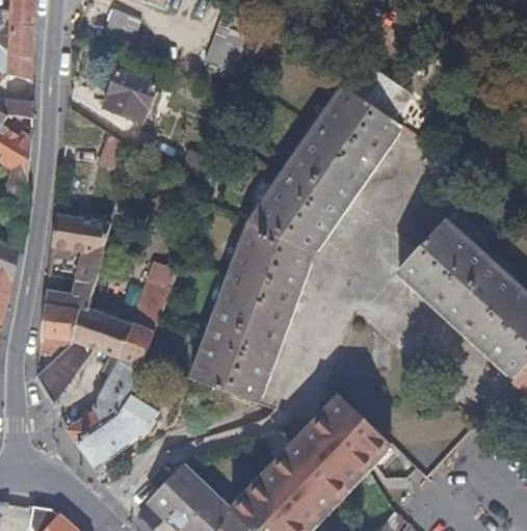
[(33,58),(34,16),(34,0),(8,0),(8,12),(7,52),(7,54),(33,58)]
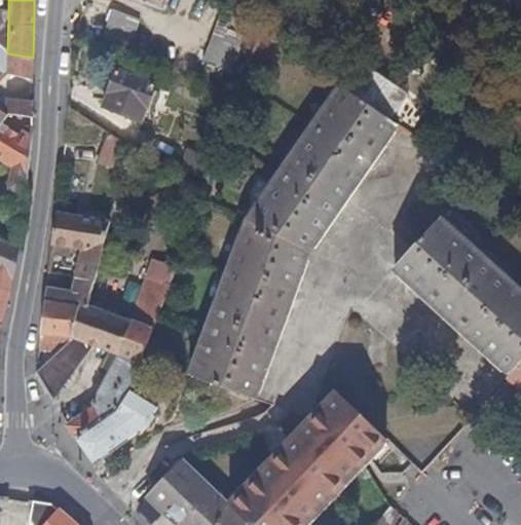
[(127,46),(140,21),(109,6),(99,34),(127,46)]
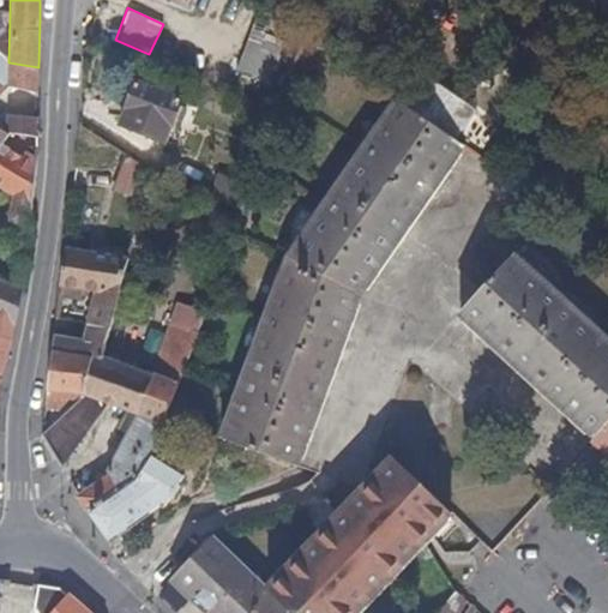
[(0,53),(8,60),(10,14),(0,13),(0,53)]
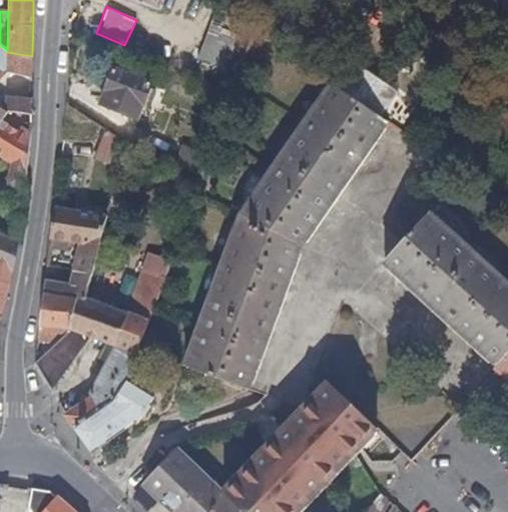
[(222,71),(236,34),(208,23),(193,60),(222,71)]
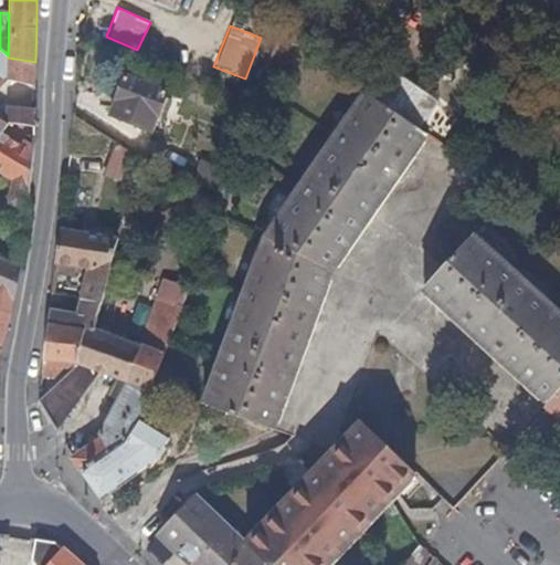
[(34,87),(35,62),(8,58),(7,82),(20,84),(34,87)]
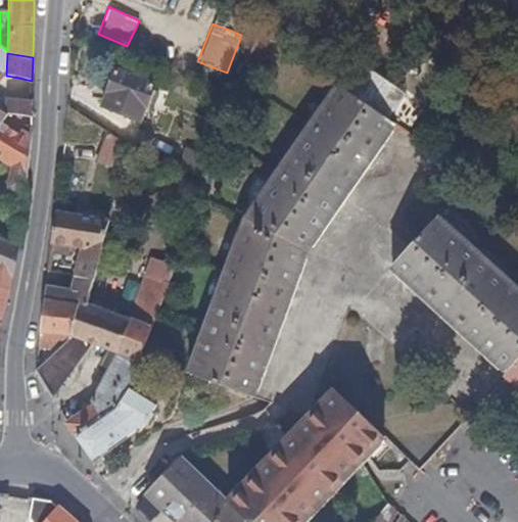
[(138,121),(151,84),(111,68),(97,105),(138,121)]
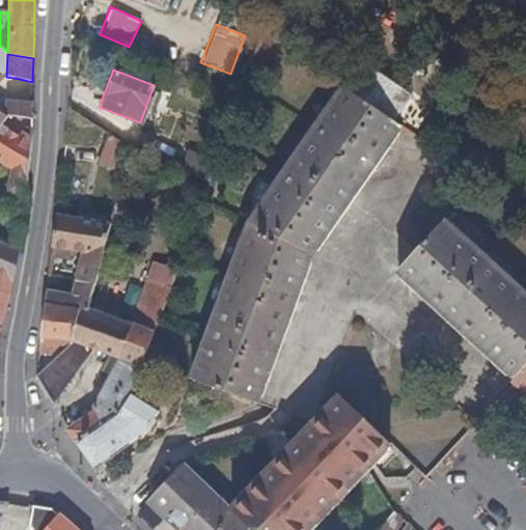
[(279,329),(307,253),(314,243),(354,187),(398,122),(341,83),(246,220),(231,256),(187,377),(252,401),(279,329)]
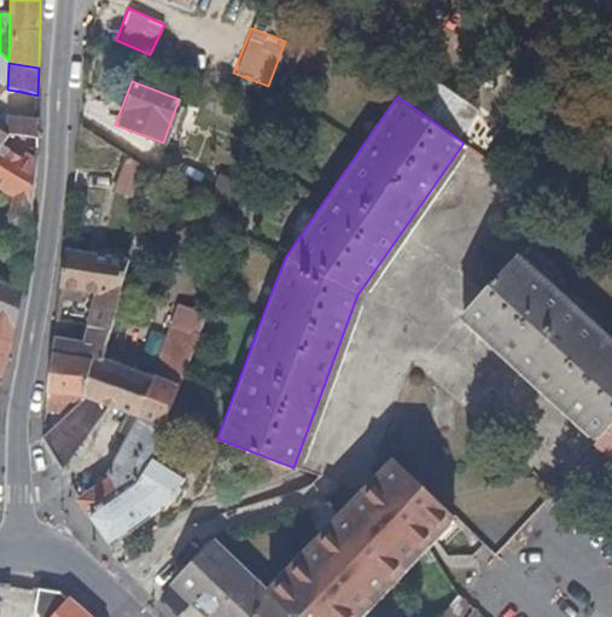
[(239,210),(275,118),(256,112),(232,176),(217,172),(208,195),(239,210)]
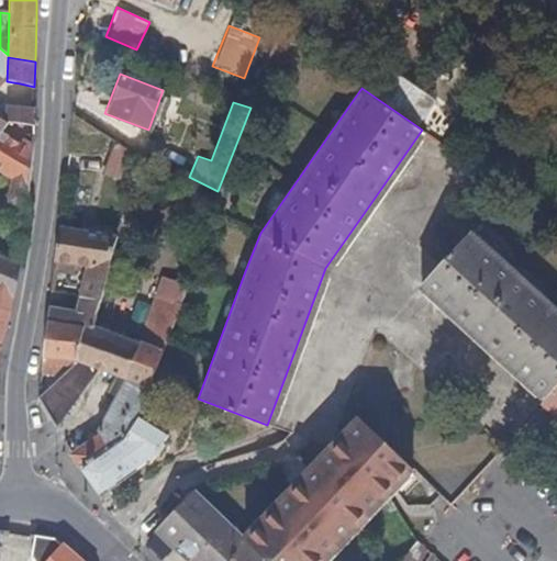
[(33,123),(34,108),(7,107),(6,122),(17,122),(33,123)]
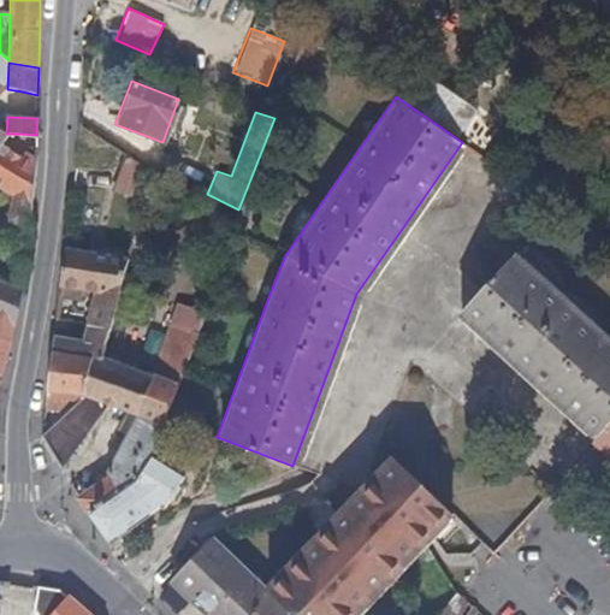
[(30,206),(35,167),(36,146),(28,147),(22,158),(13,152),(9,149),(18,134),(6,134),(5,136),(0,134),(0,188),(11,195),(30,206)]
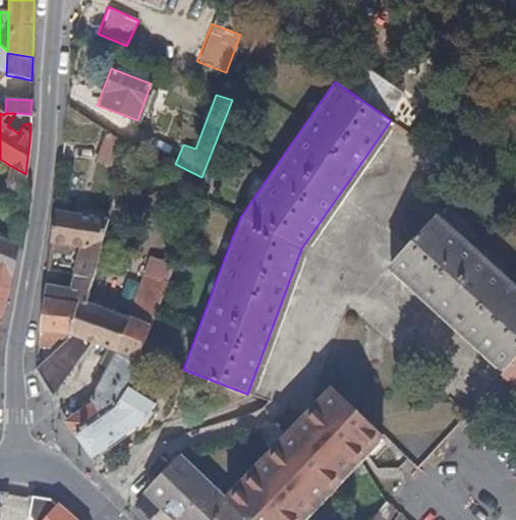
[(18,133),(23,124),(11,128),(18,133)]
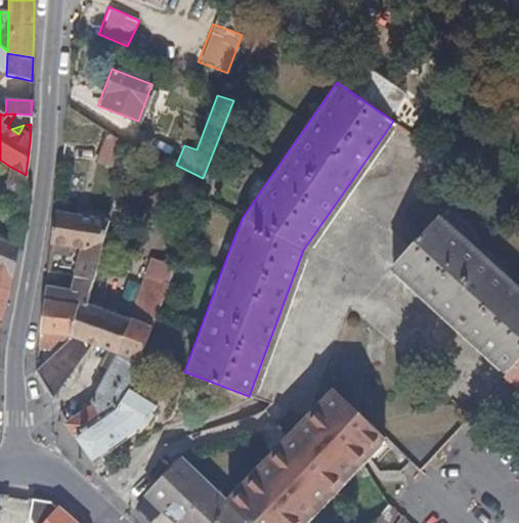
[(99,136),(90,165),(111,170),(119,142),(99,136)]
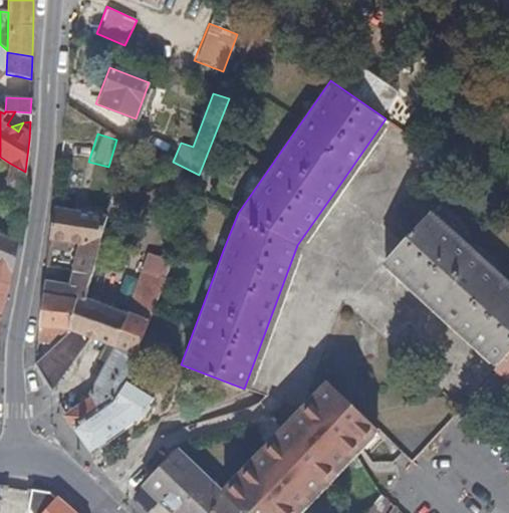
[(22,190),(25,172),(9,163),(6,184),(22,190)]
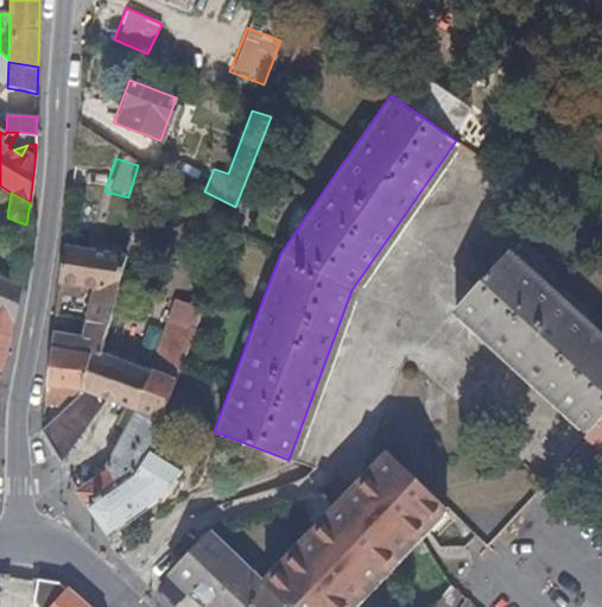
[(111,310),(128,254),(122,252),(62,241),(57,270),(56,282),(88,289),(81,317),(83,318),(107,324),(111,310)]
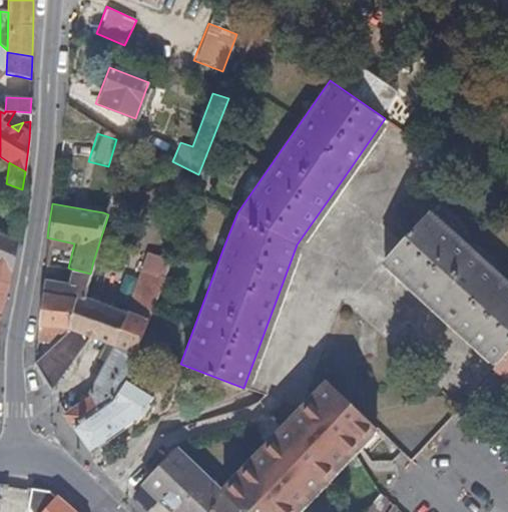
[(507,285),(428,209),(381,259),(495,365),(507,351),(507,285)]
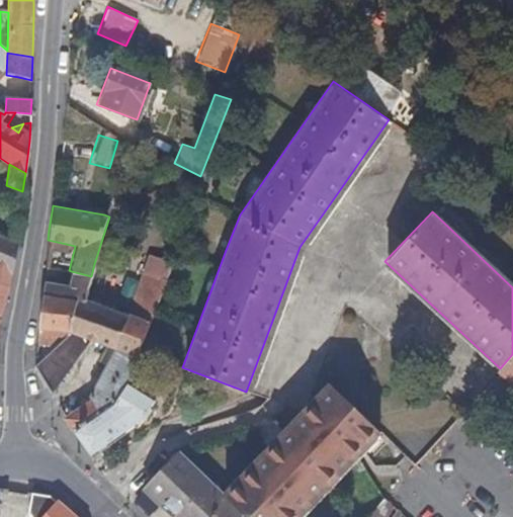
[(12,265),(14,250),(15,245),(0,238),(0,315),(5,297),(8,286),(12,265)]
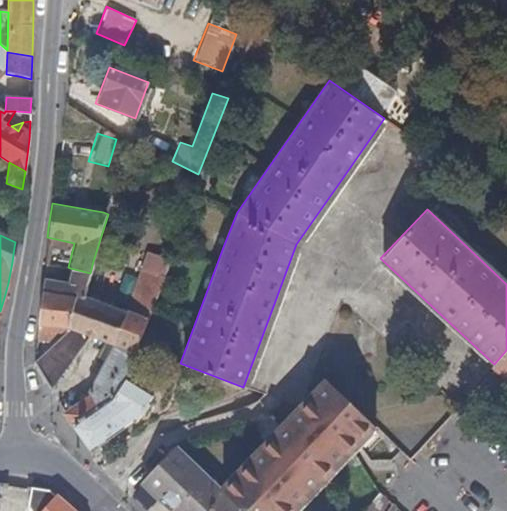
[(125,375),(162,276),(168,261),(167,258),(146,252),(125,309),(83,294),(75,291),(68,327),(82,334),(113,345),(87,392),(87,396),(61,413),(69,424),(94,409),(111,397),(123,380),(124,376),(125,375)]
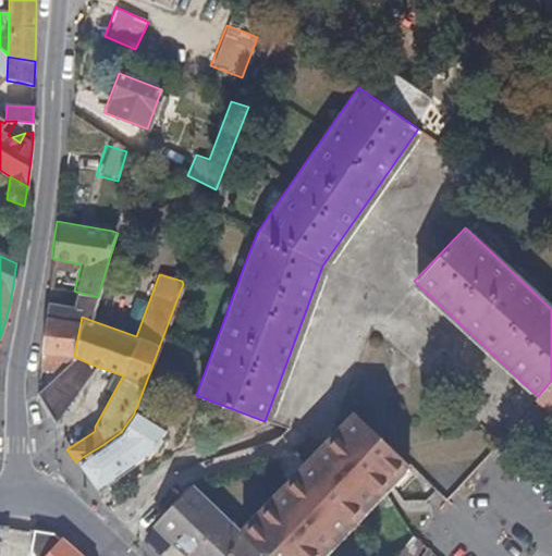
[(105,306),(111,287),(101,284),(98,297),(96,303),(105,306)]
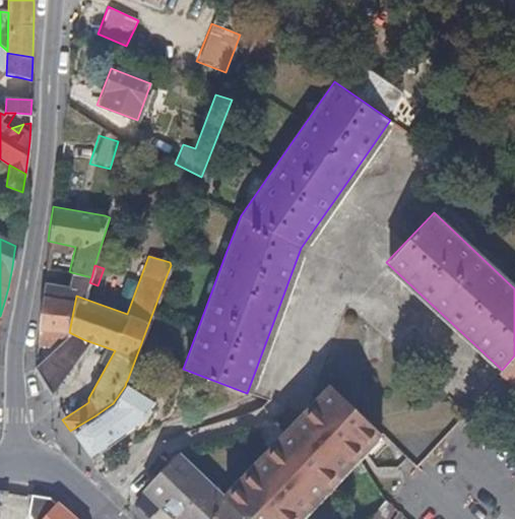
[(53,279),(56,269),(45,266),(44,277),(53,279)]
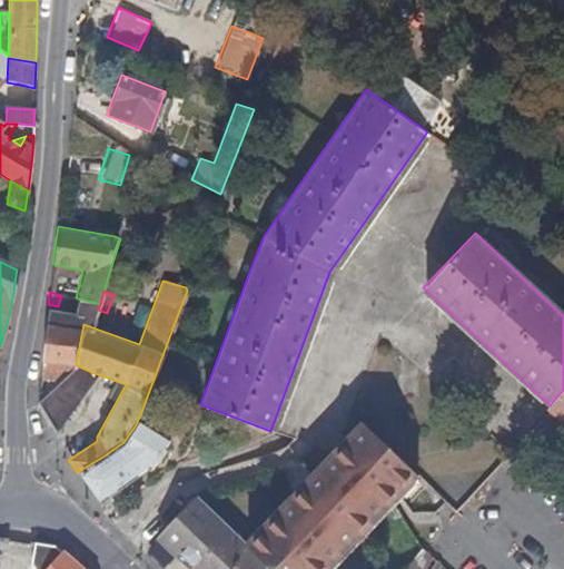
[(76,364),(83,324),(92,327),(98,310),(100,304),(78,298),(76,297),(72,314),(47,311),(41,364),(65,365),(76,364)]
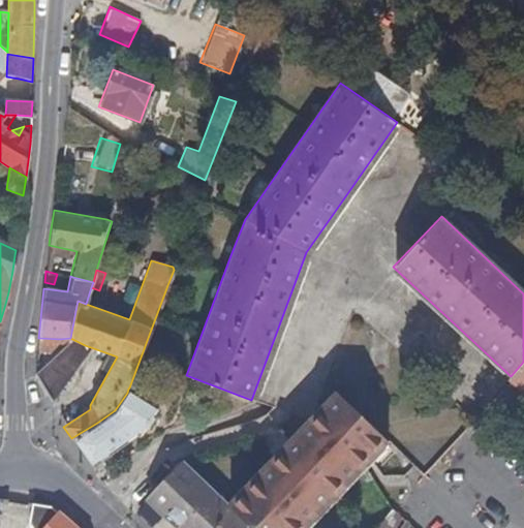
[(78,359),(85,345),(70,338),(60,339),(65,346),(78,359)]
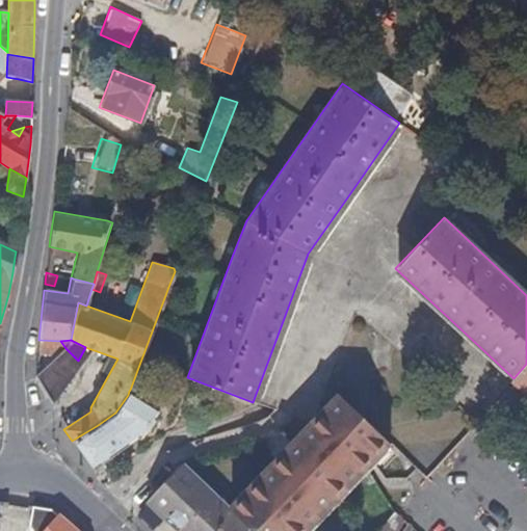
[(51,405),(78,361),(66,348),(33,376),(51,405)]
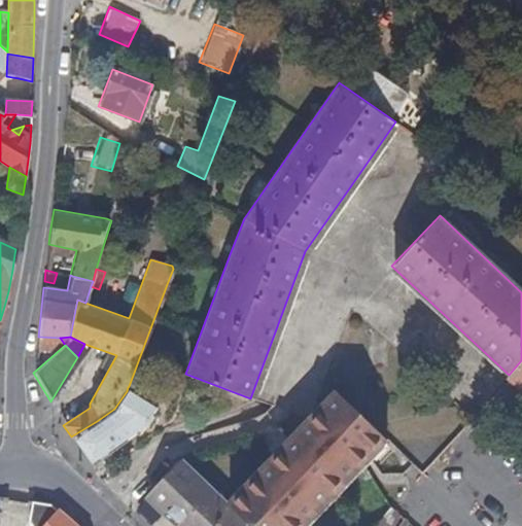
[(519,392),(521,388),(521,360),(509,375),(505,380),(519,392)]
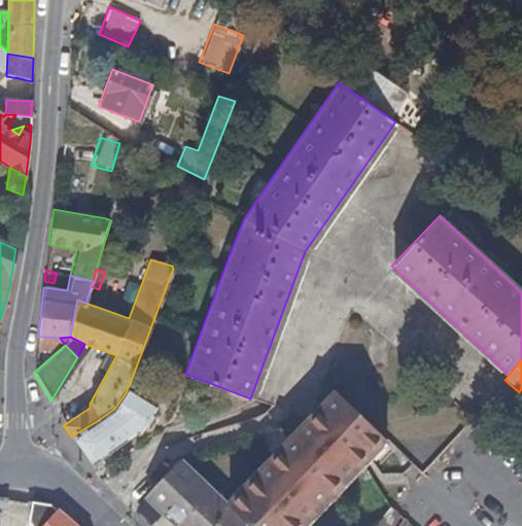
[(491,422),(519,392),(505,380),(478,409),(490,421),(491,422)]
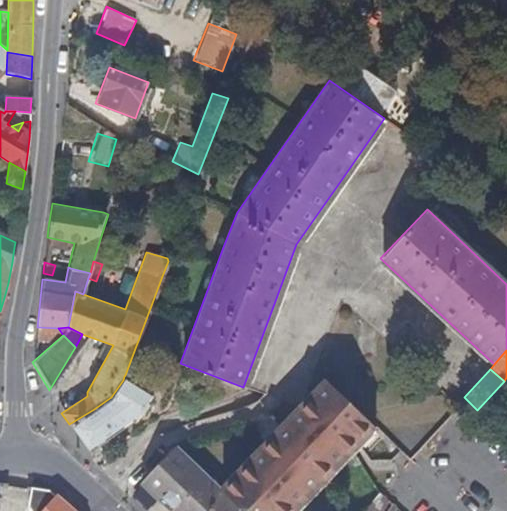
[(85,452),(130,423),(134,423),(138,417),(142,416),(148,408),(146,405),(151,396),(124,376),(123,380),(111,397),(94,409),(69,424),(85,452)]
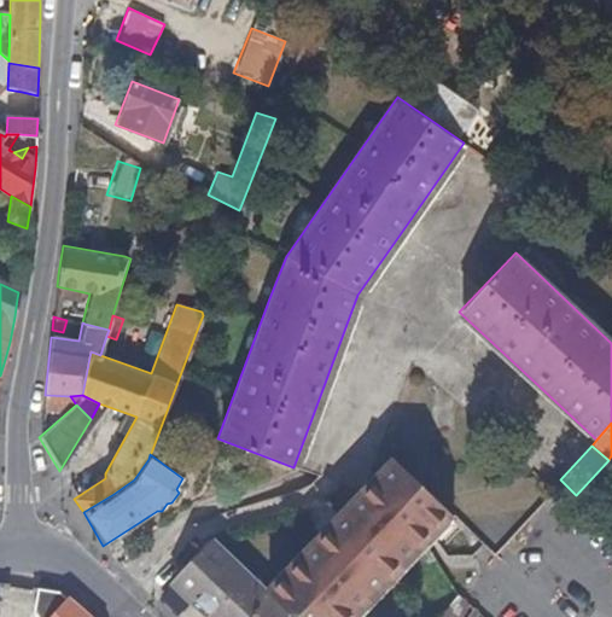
[(353,616),(449,513),(390,455),(326,525),(267,589),(210,539),(167,583),(203,616),(353,616)]
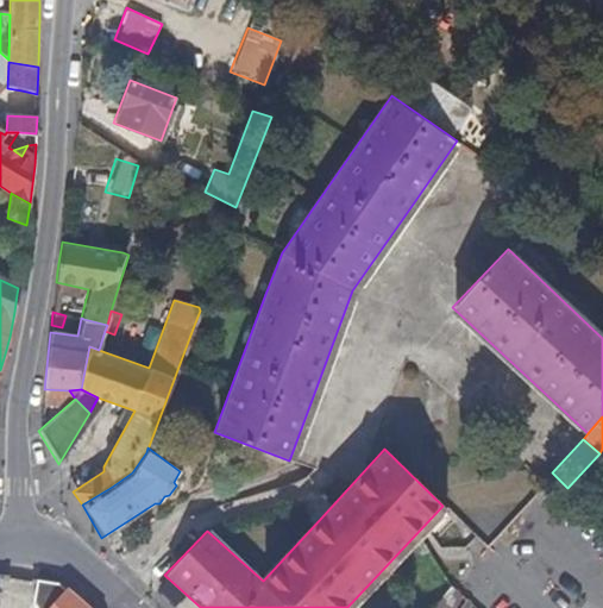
[(545,531),(576,496),(567,488),(566,487),(552,472),(496,533),(515,551),(539,527),(545,531)]
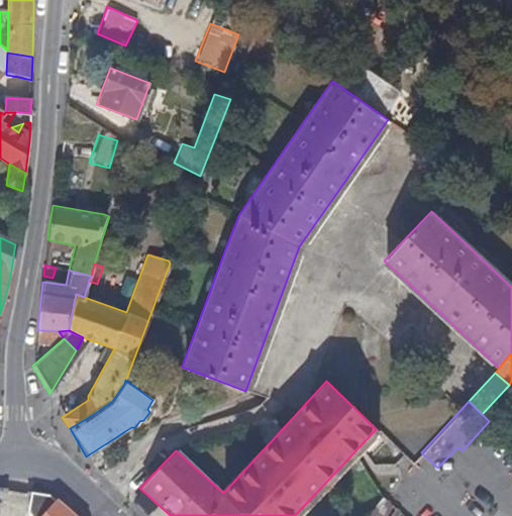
[(402,495),(413,482),(404,473),(392,485),(402,495)]
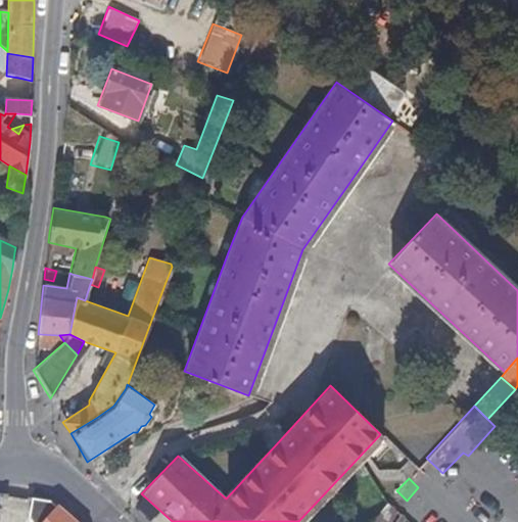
[(393,512),(407,501),(396,490),(384,504),(393,512)]
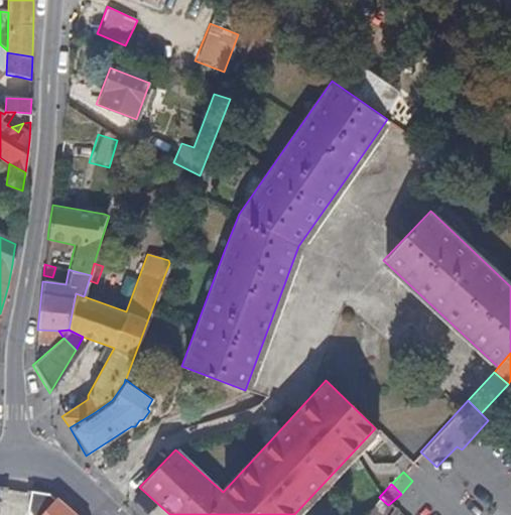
[(67,514),(47,497),(28,494),(25,514),(67,514)]
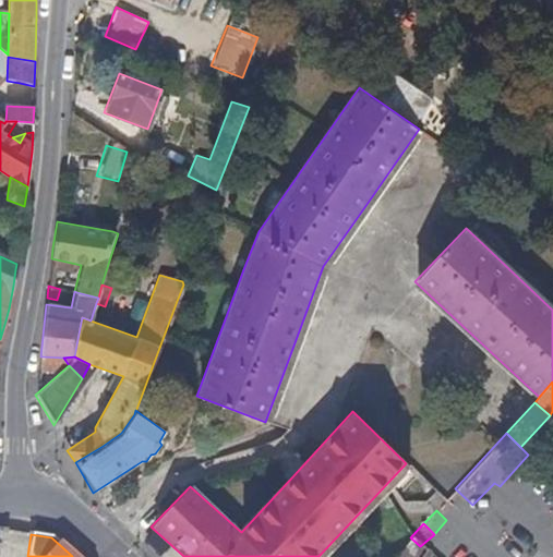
[(411,556),(401,547),(392,556),(411,556)]
